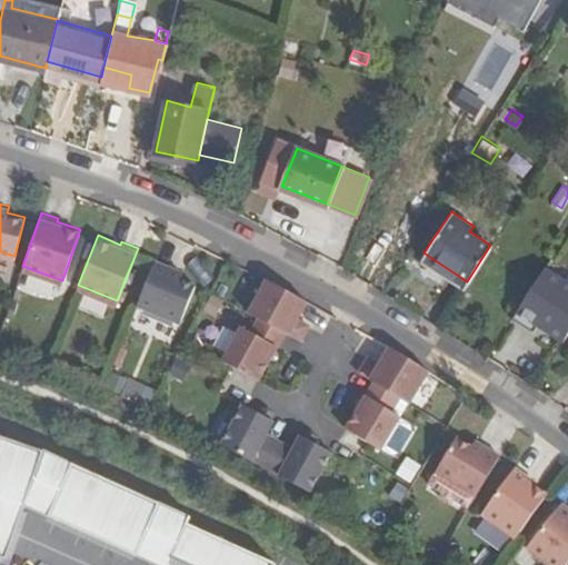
[(464,288),(467,281),(424,253),(419,260),(464,288)]
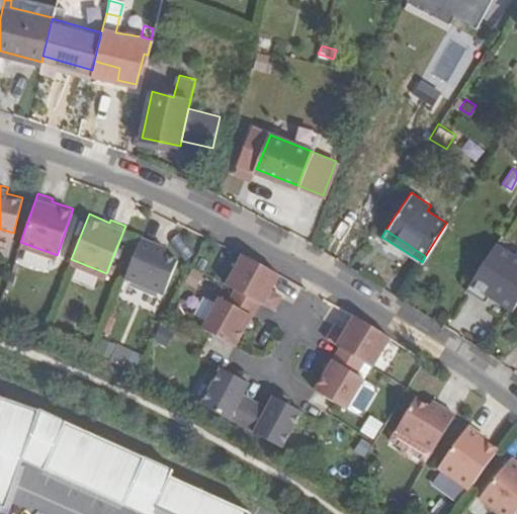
[(124,275),(164,291),(178,257),(163,251),(166,245),(141,235),(124,275)]
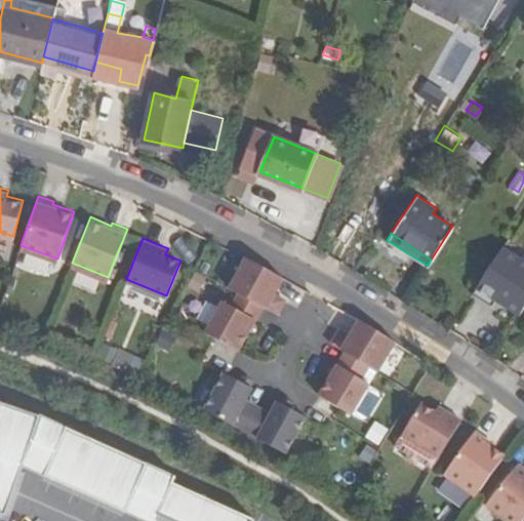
[(518,313),(523,303),(523,253),(521,257),(502,245),(472,290),(491,304),(495,297),(518,313)]
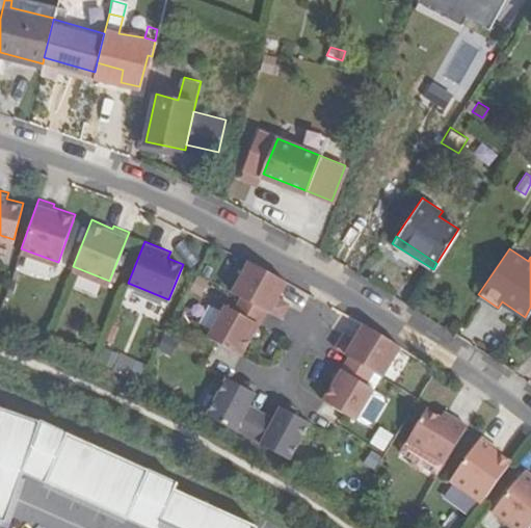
[(248,260),(233,289),(241,293),(266,307),(281,315),(289,300),(279,295),(286,282),(248,260)]
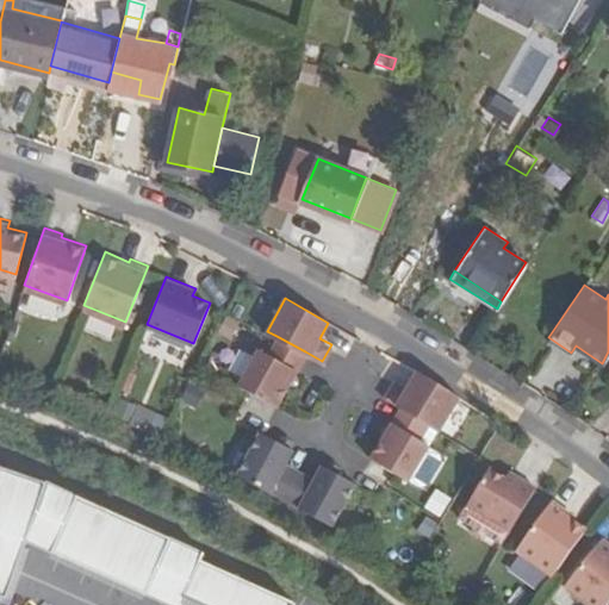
[(238,382),(277,404),(305,351),(277,336),(267,351),(258,347),(238,382)]
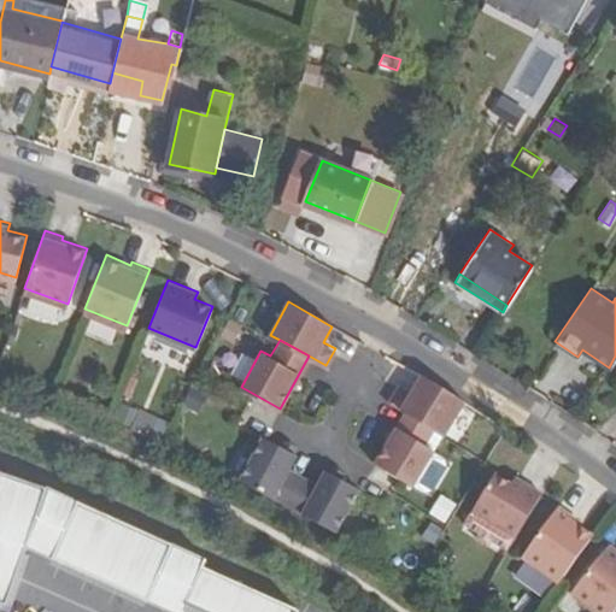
[(411,390),(399,383),(389,400),(406,410),(434,427),(444,433),(463,400),(421,375),(411,390)]
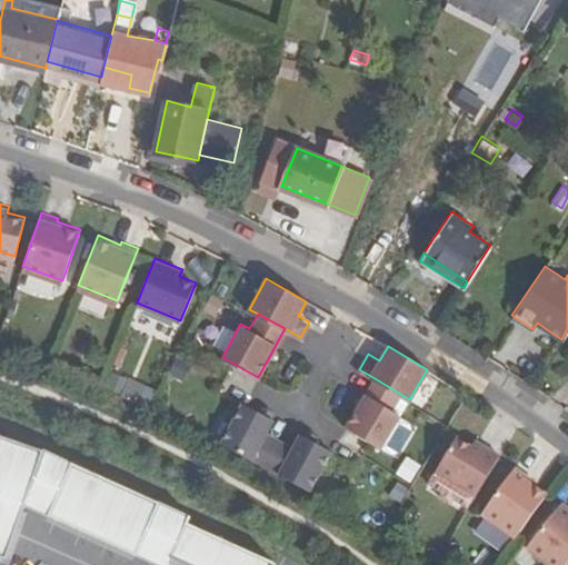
[(400,394),(375,378),(346,425),(381,446),(401,414),(392,408),(400,394)]
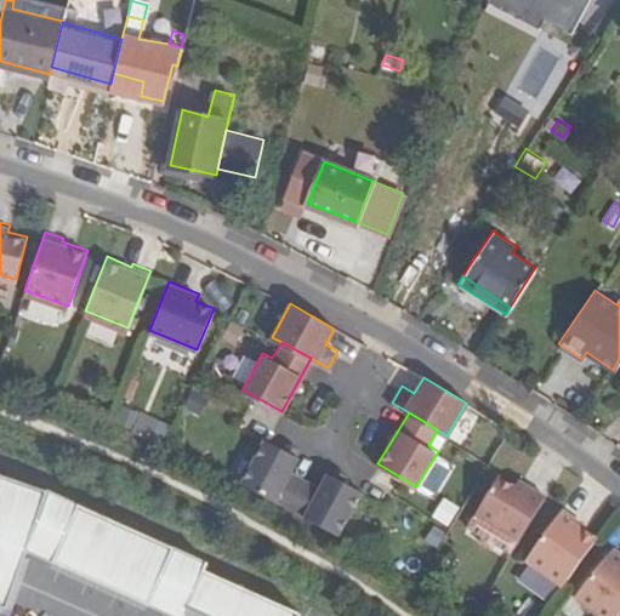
[(244,480),(290,506),(305,477),(290,469),(299,454),(296,452),(283,446),(267,438),(244,480)]
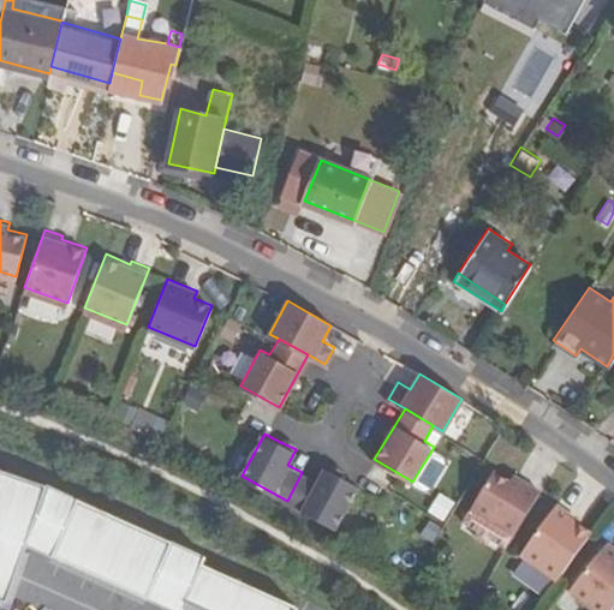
[(293,448),(296,442),(284,435),(280,442),(293,448)]
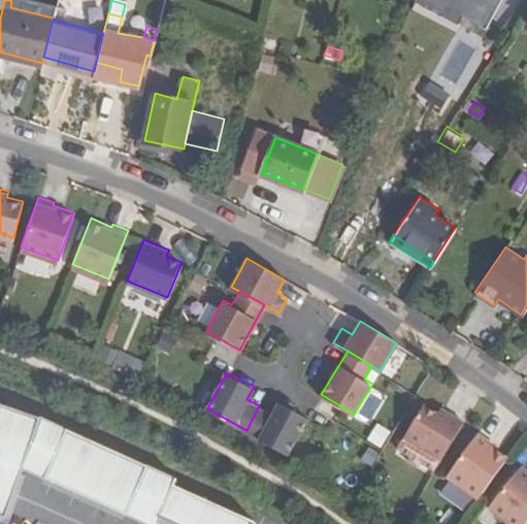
[(295,401),(284,396),(281,401),(292,407),(295,401)]
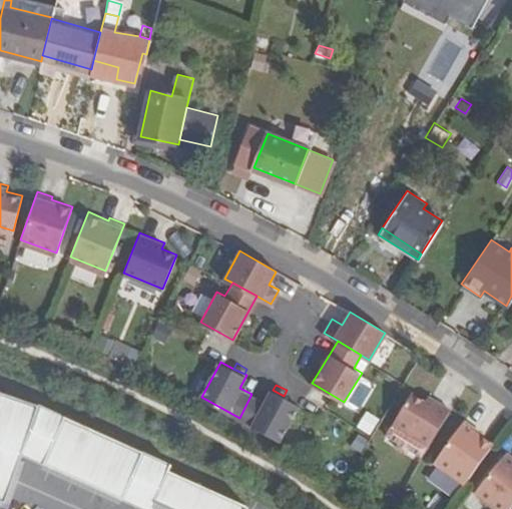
[(251,394),(239,418),(280,440),(299,404),(284,396),(273,390),(271,388),(264,401),(251,394)]
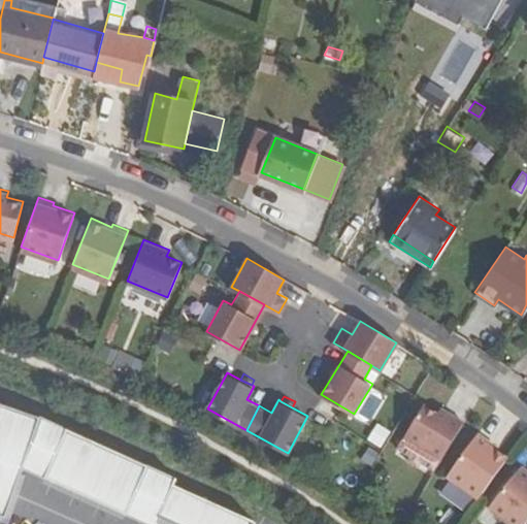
[(40,417),(0,401),(0,514),(5,517),(26,459),(50,470),(45,480),(127,515),(131,504),(174,523),(254,523),(256,521),(175,485),(177,479),(67,430),(66,433),(39,421),(40,417)]
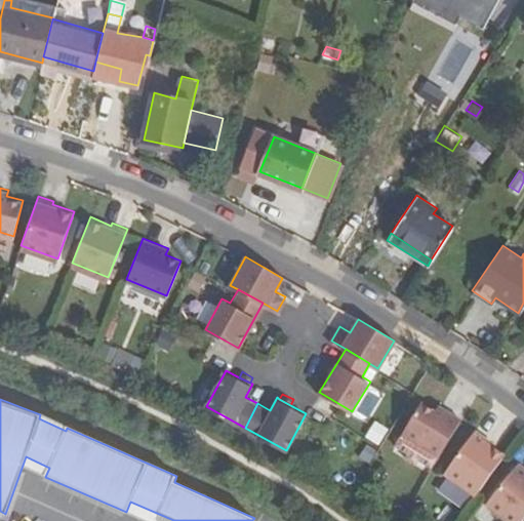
[(408,436),(444,461),(469,426),(447,409),(443,414),(430,405),(408,436)]
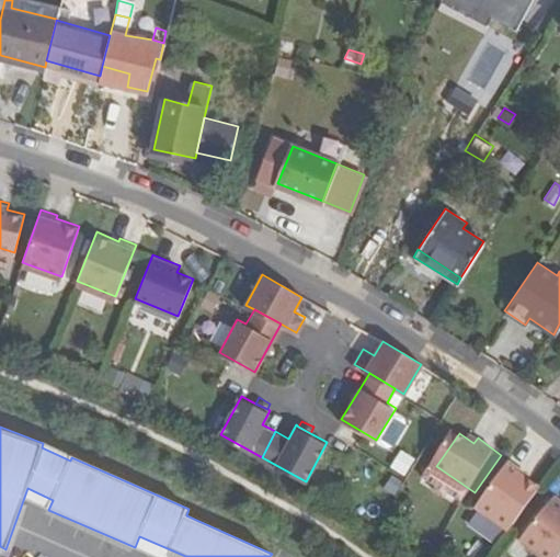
[(404,446),(393,464),(410,474),(420,455),(404,446)]
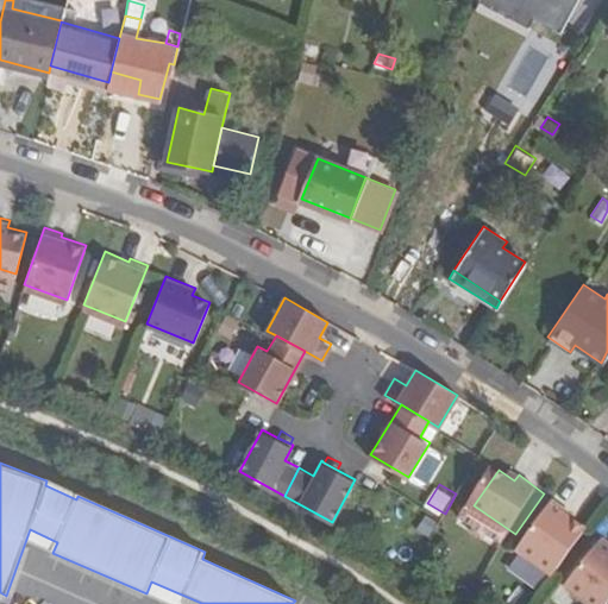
[(550,497),(514,546),(550,572),(584,527),(563,511),(564,508),(550,497)]
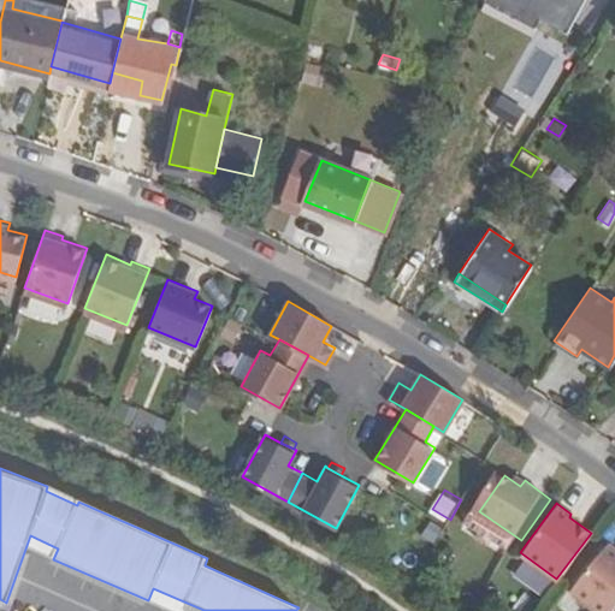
[(614,545),(608,540),(569,588),(598,610),(608,610),(614,603),(614,545)]
